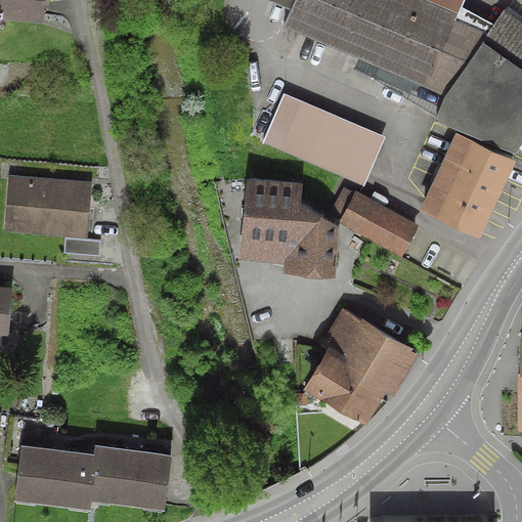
[(2,15),(41,18),(43,0),(0,0),(0,15),(2,15)]
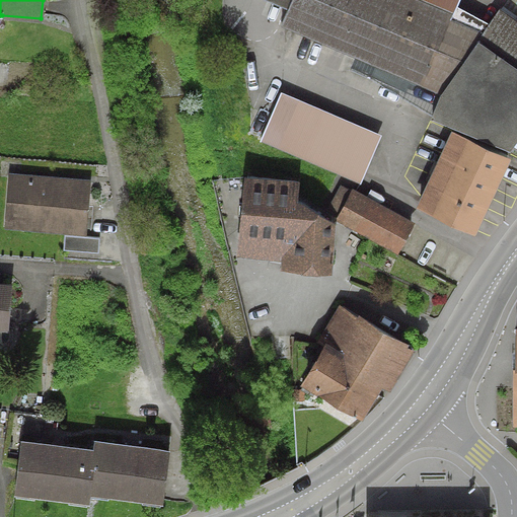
[(423,83),(441,91),(464,60),(464,59),(484,32),(450,17),(453,12),(424,0),(290,0),(281,23),(423,83)]
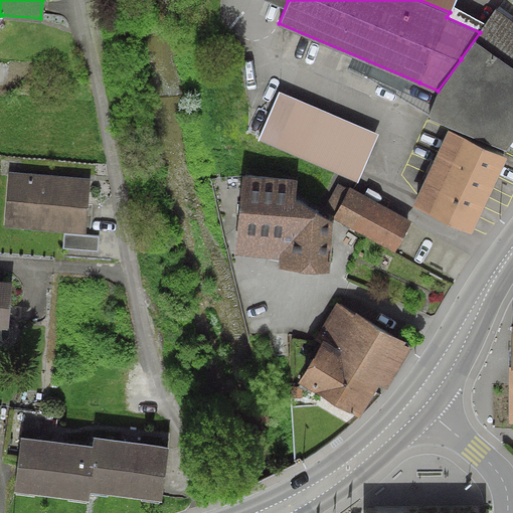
[(461,58),(461,59),(438,91),(429,114),(503,144),(512,129),(512,23),(495,11),(480,32),(461,58)]
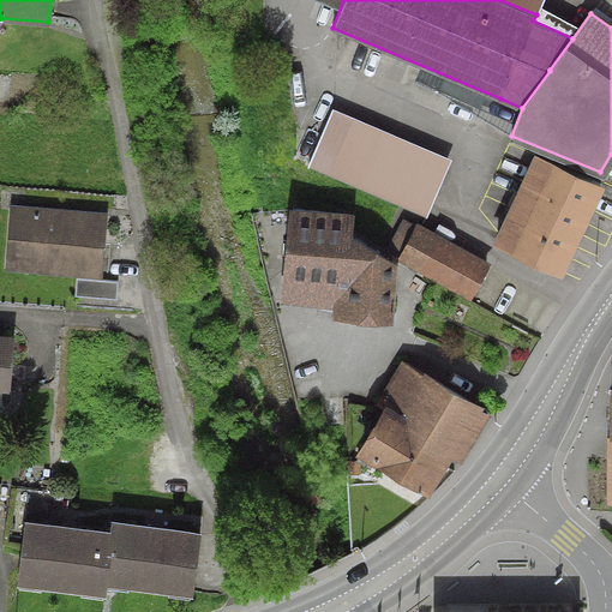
[(447,172),(348,130),(330,172),(427,214),(447,172)]
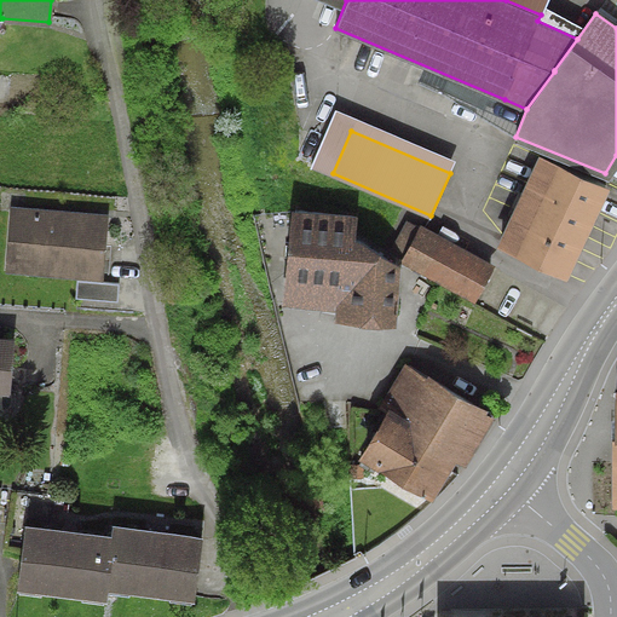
[(501,243),(564,274),(606,185),(555,161),(555,162),(542,156),(501,243)]
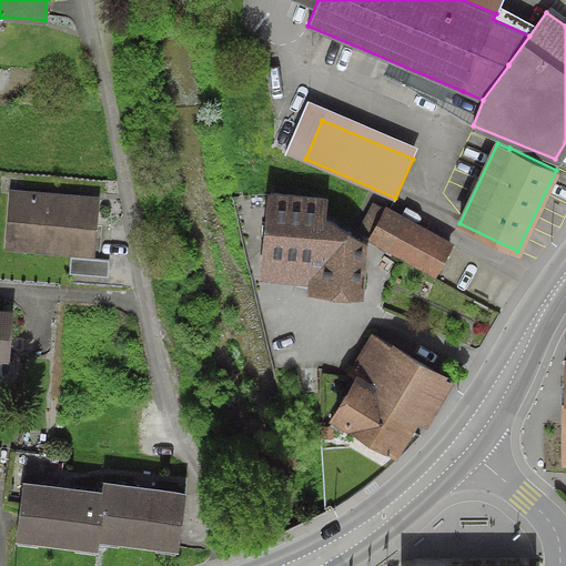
[(266,261),(312,265),(330,222),(333,216),(323,211),(324,199),(271,193),(252,192),(248,258),(266,260),(266,261)]
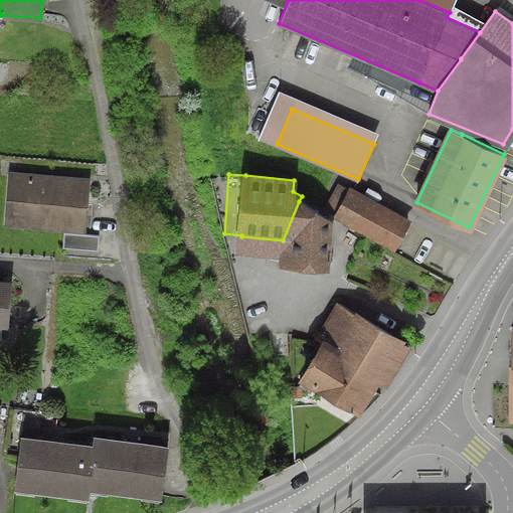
[(24,223),(86,228),(89,181),(28,176),(24,223)]
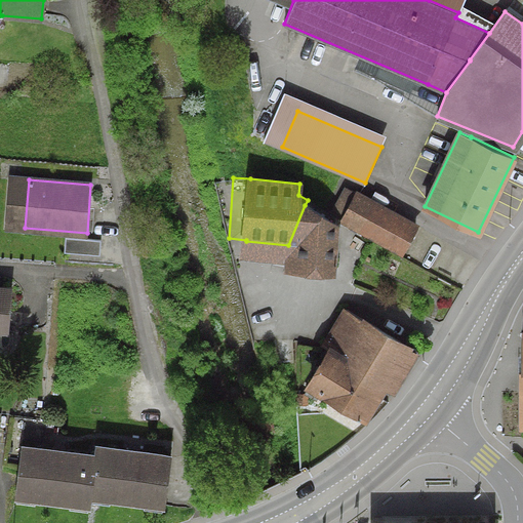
[(415,226),(357,193),(343,219),(401,251),(415,226)]
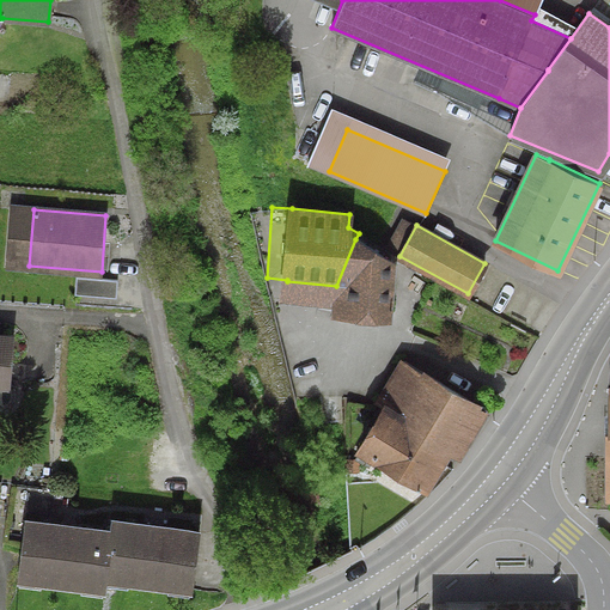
[(391,262),(355,239),(336,286),(334,303),(348,304),(348,306),(388,310),(391,262)]
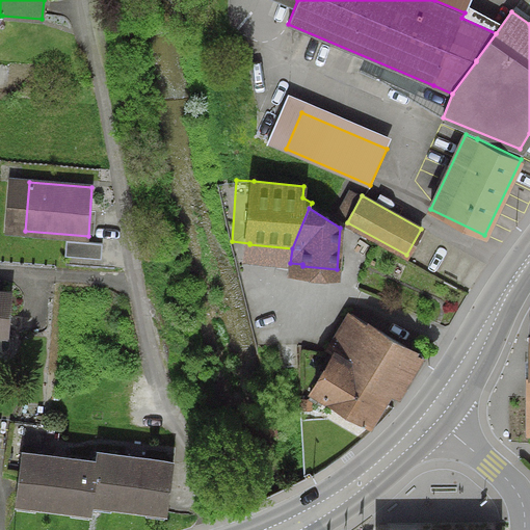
[(101,259),(102,243),(65,240),(64,256),(101,259)]
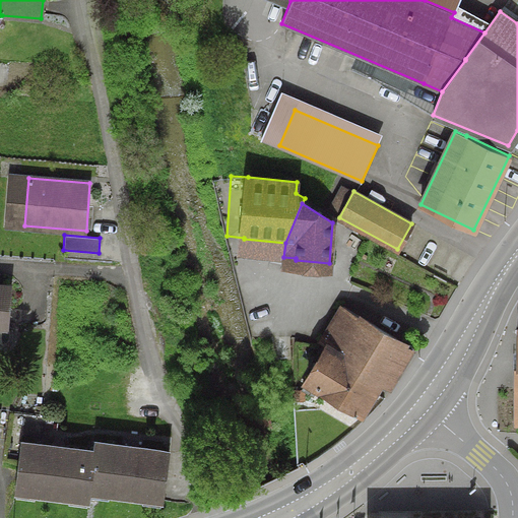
[(0,324),(6,325),(9,286),(0,285),(0,324)]
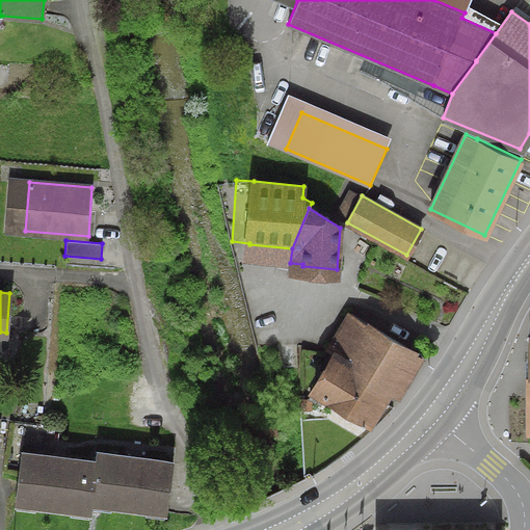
[(325,395),(370,422),(413,351),(350,313),(327,349),(335,353),(309,396),(320,403),(325,395)]
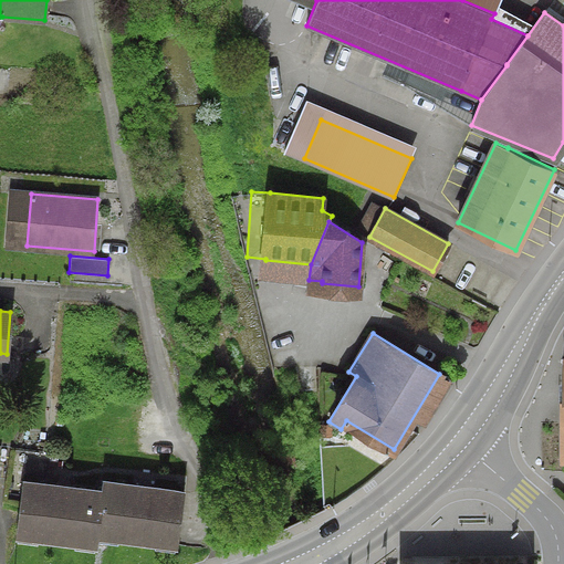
[(98,533),(178,543),(185,491),(103,480),(102,490),(23,480),(17,532),(97,543),(98,533)]
